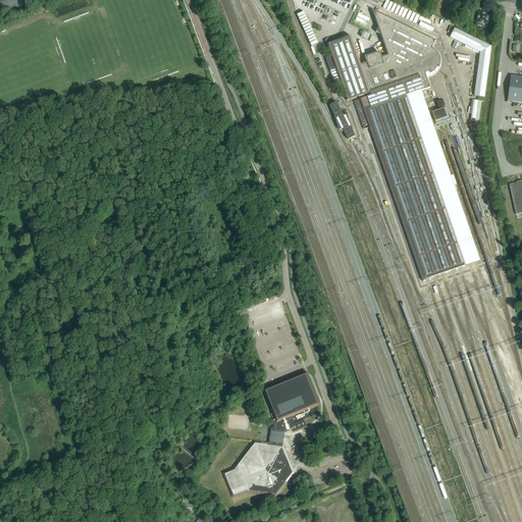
[(304,10),(296,13),(309,47),(317,44),(304,10)]
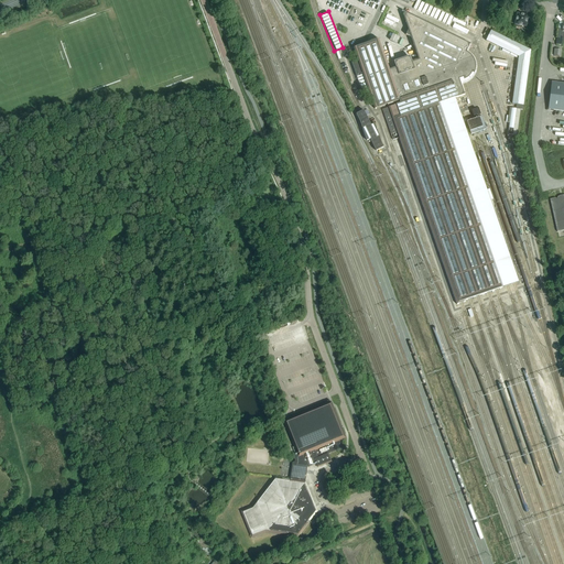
[(466,302),(465,301),(507,286),(513,283),(519,282),(455,98),(465,95),(465,94),(464,95),(461,85),(466,84),(467,83),(469,82),(472,80),(473,79),(474,77),(475,75),(476,73),(476,71),(477,68),(477,66),(476,64),(476,63),(476,62),(475,60),(474,58),(472,56),(470,55),(468,53),(466,53),(469,45),(470,45),(457,39),(409,14),(402,11),(402,12),(404,13),(403,15),(409,31),(407,35),(411,38),(419,61),(412,63),(410,57),(394,63),(397,68),(390,71),(379,40),(355,49),(358,61),(353,63),(357,77),(364,75),(376,109),(388,105),(389,108),(383,110),(391,134),(398,132),(457,304),(466,302)]
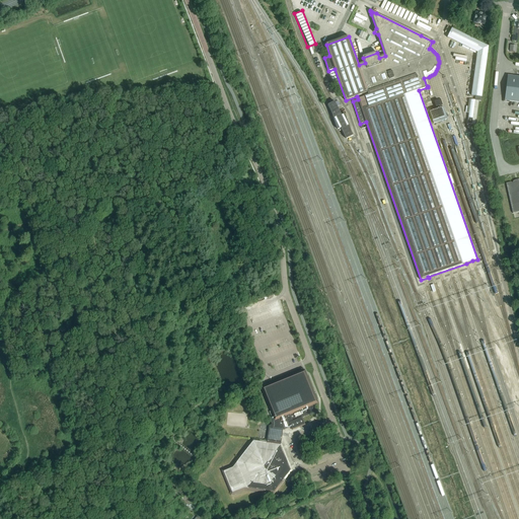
[(474,22),(474,24),(478,25),(478,23),(485,24),(486,14),(476,12),(474,22)]
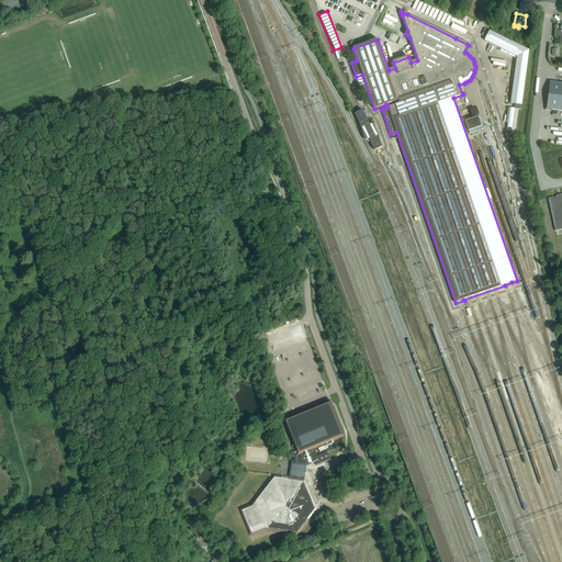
[(490,31),(484,41),(517,57),(510,104),(521,105),(528,58),(529,51),(490,31)]
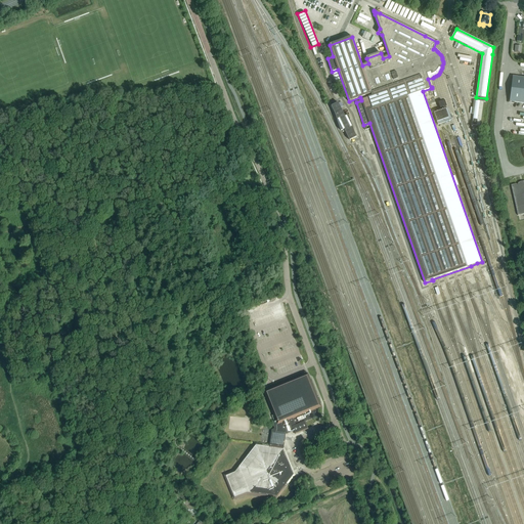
[(523,102),(523,77),(513,76),(510,97),(509,97),(508,102),(514,103),(514,102),(523,102)]
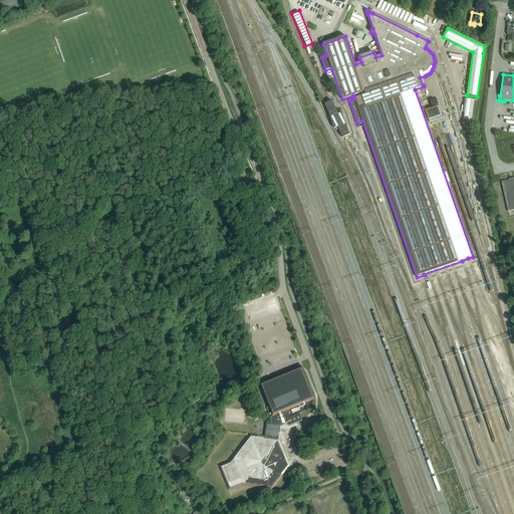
[(471,123),(474,100),(465,98),(463,112),(465,112),(463,122),(471,123)]
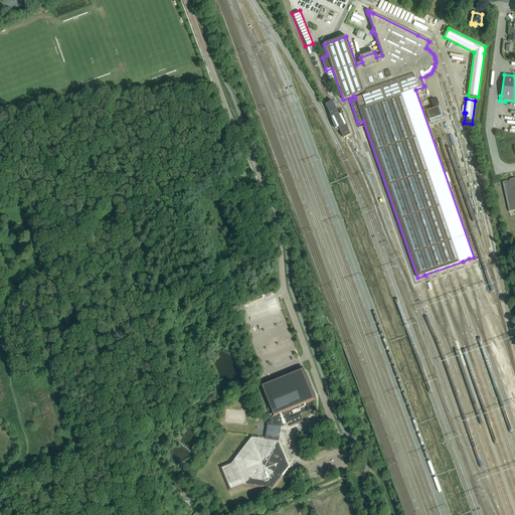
[(348,131),(342,115),(339,116),(332,102),(329,103),(325,105),(330,113),(335,130),(339,128),(344,139),(346,137),(350,135),(348,131)]
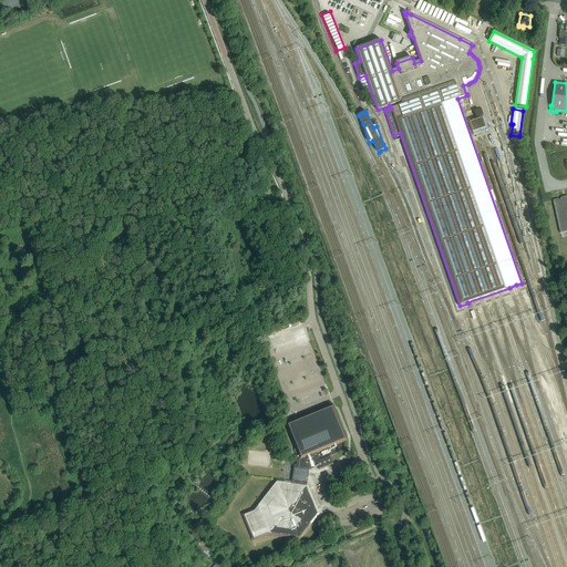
[(488,131),(484,117),(468,122),(474,135),(488,131)]
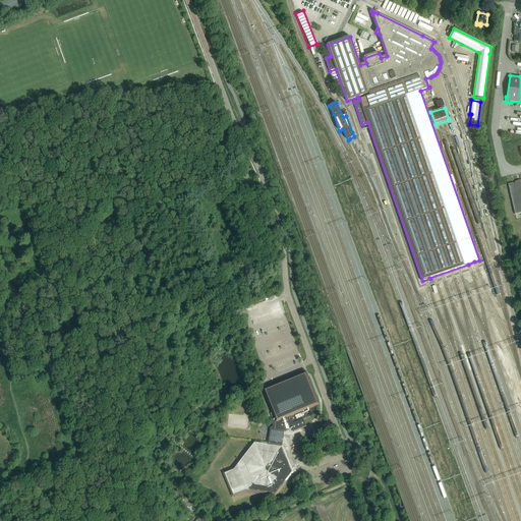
[(520,180),(518,181),(516,182),(514,184),(513,183),(508,184),(515,215),(520,213),(520,180)]
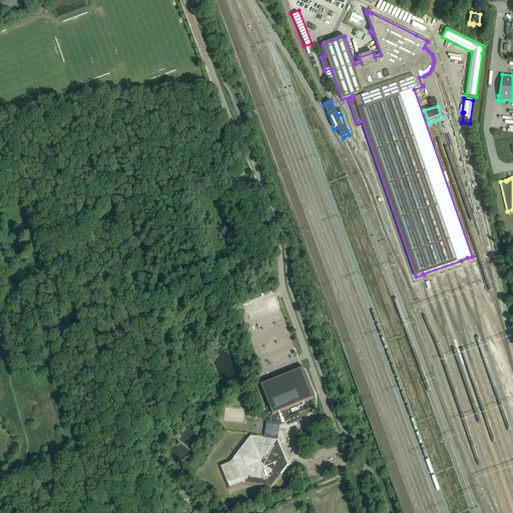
[(230,460),(219,465),(229,490),(230,489),(231,490),(242,485),(273,488),(291,465),(286,455),(280,438),(279,438),(281,426),(288,423),(290,426),(303,420),(300,413),(313,408),(310,401),(316,399),(303,365),(259,383),(268,406),(267,407),(269,413),(267,414),(269,420),(267,421),(265,436),(250,434),(230,460)]
